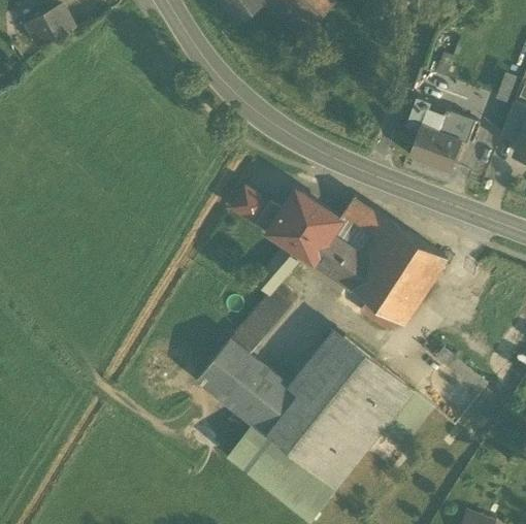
[(216,0),(235,25),(261,5),(267,0),(216,0)]
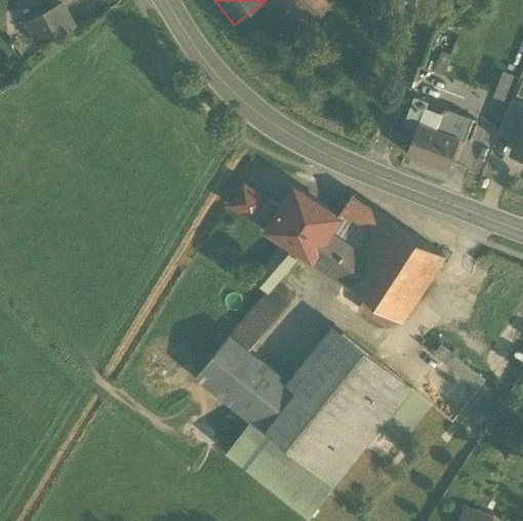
[(333,0),(266,0),(259,5),(298,41),(333,0)]
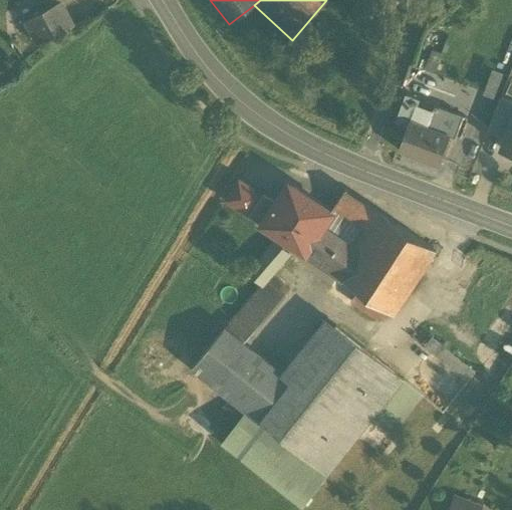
[(24,23),(37,47),(72,29),(58,4),(24,23)]
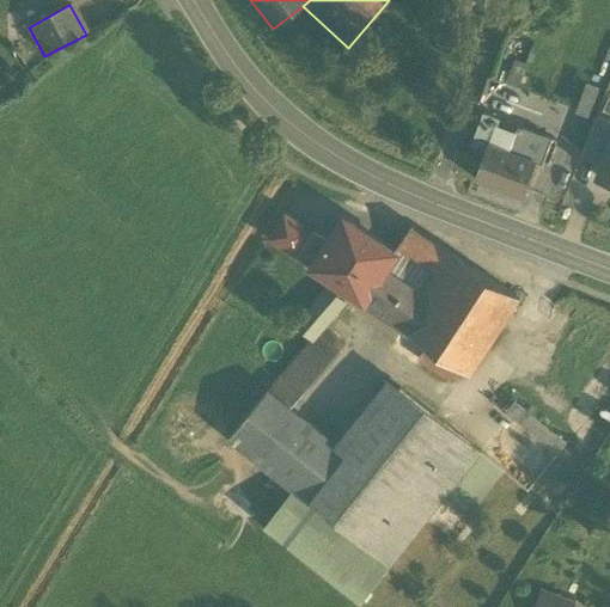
[(586,121),(598,90),(585,85),(573,116),(586,121)]
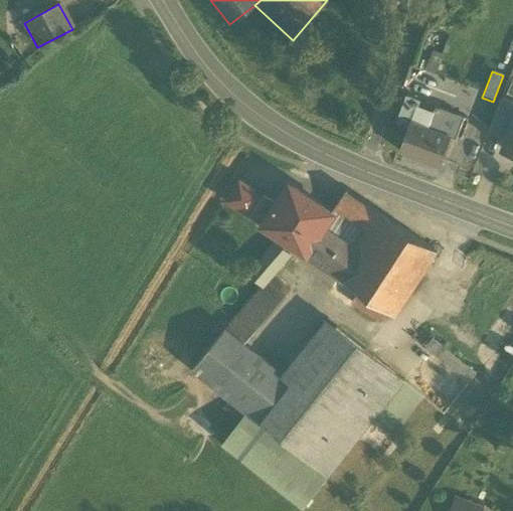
[(501,102),(512,105),(512,82),(509,81),(501,102)]
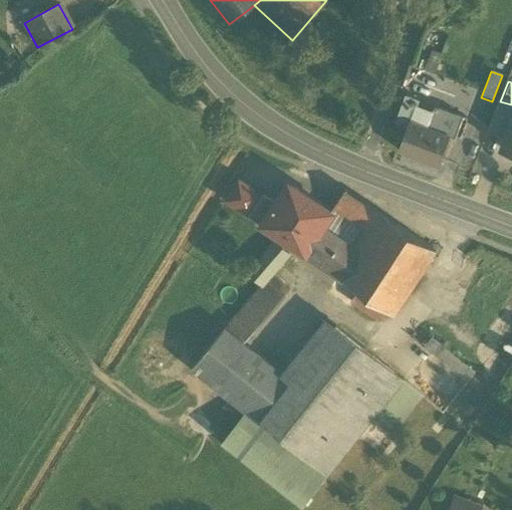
[(394,125),(407,130),(409,124),(410,124),(416,107),(418,103),(404,98),(394,125)]
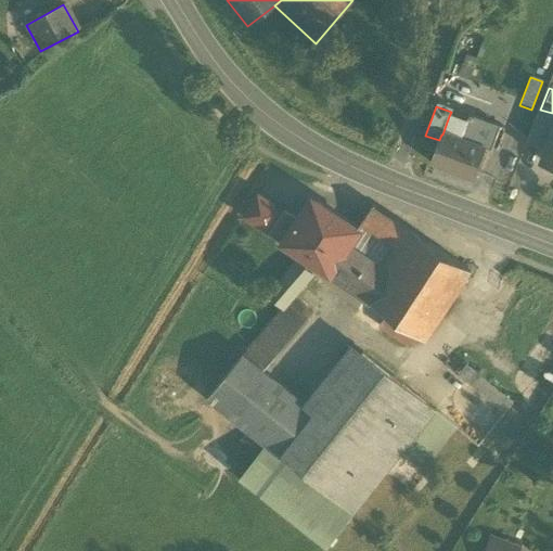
[(525,144),(544,152),(552,129),(552,113),(540,110),(538,109),(525,144)]
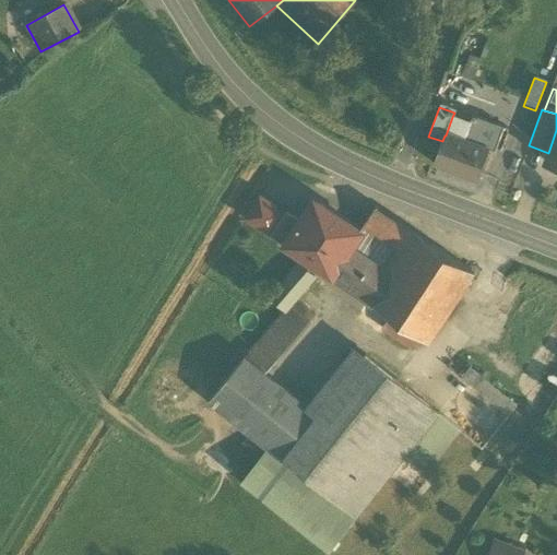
[(462,142),(469,124),(452,117),(446,136),(462,142)]
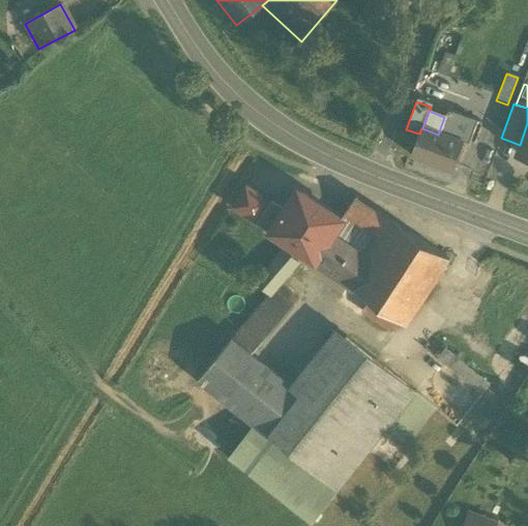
[(444,117),(438,135),(462,143),(468,146),(476,123),(446,112),(444,117)]
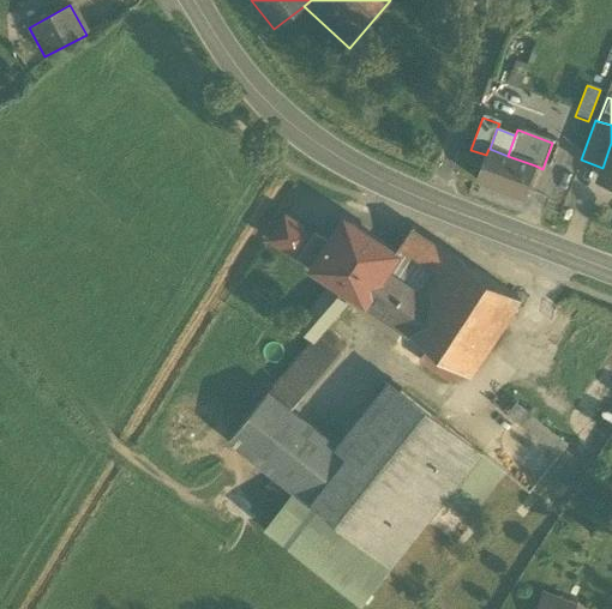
[(611,186),(611,143),(603,168),(598,181),(611,186)]
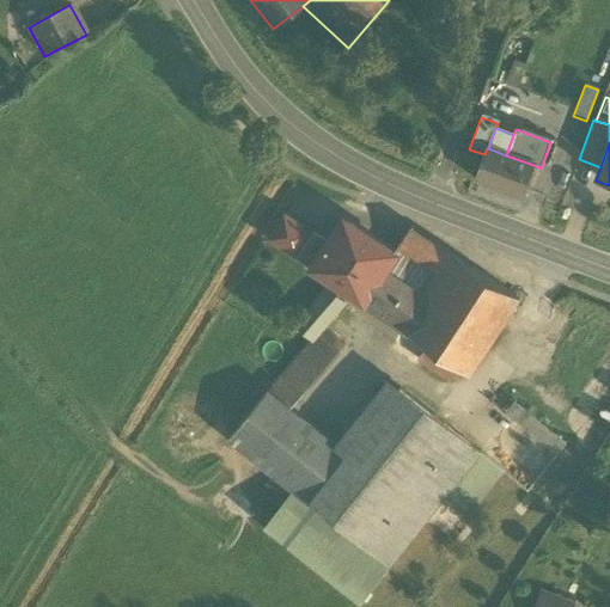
[(520,200),(534,165),(506,155),(488,148),(487,148),(485,154),(474,183),(520,200)]
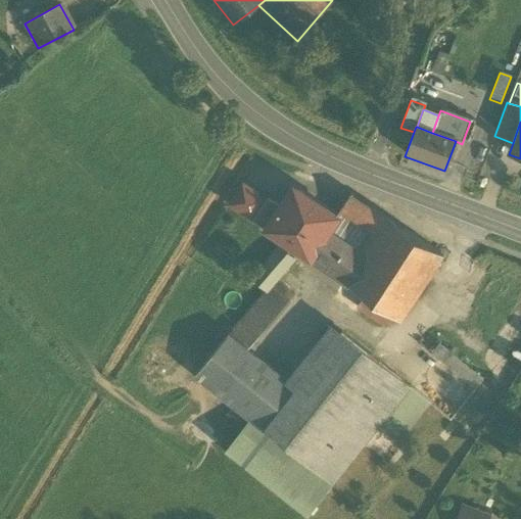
[(264,201),(241,187),(228,206),(251,223),(265,202),(264,201)]
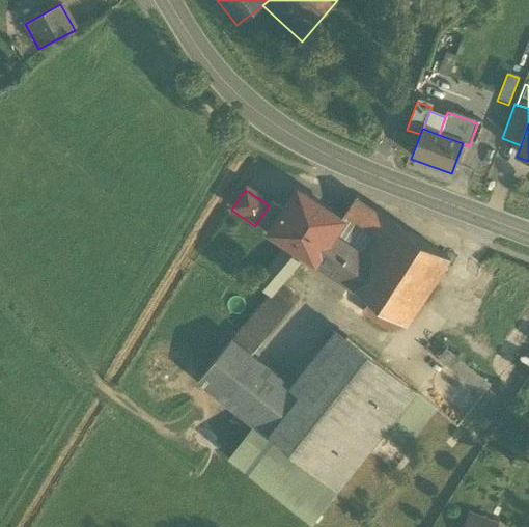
[(280,215),(268,234),(312,264),(332,238),(342,222),(301,194),(285,218),(280,215)]
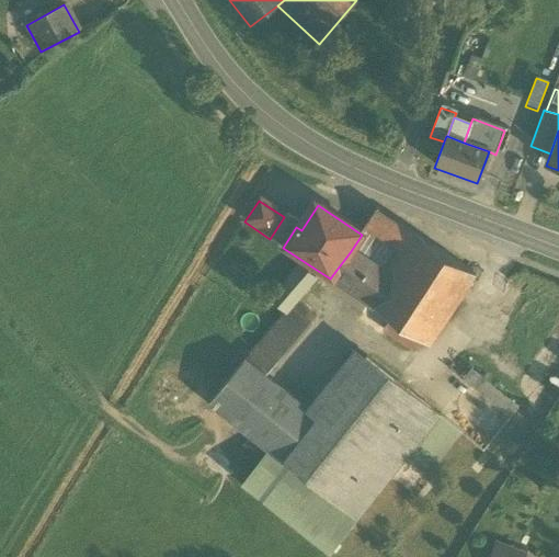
[(365,224),(383,236),(391,223),(375,212),(365,224)]
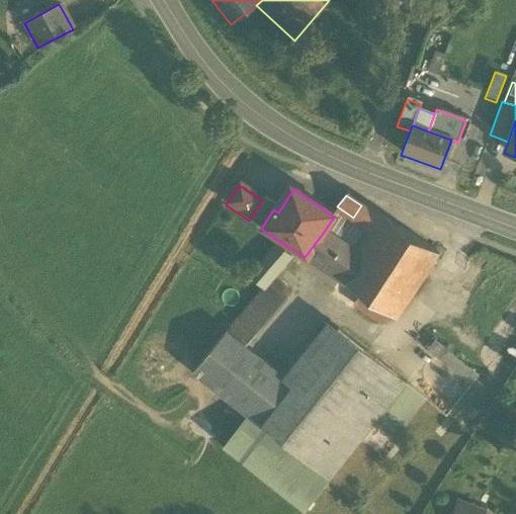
[(262,200),(249,221),(261,229),(273,209),(276,204),(264,196),(261,199),(262,200)]
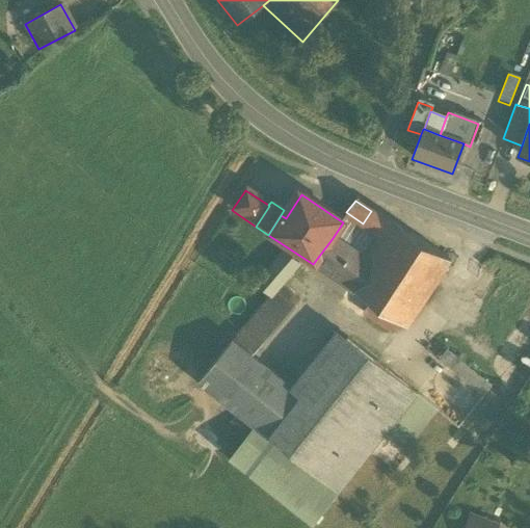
[(449,262),(371,211),(363,223),(386,239),(369,263),(350,289),(369,302),(399,322),(405,327),(449,262)]
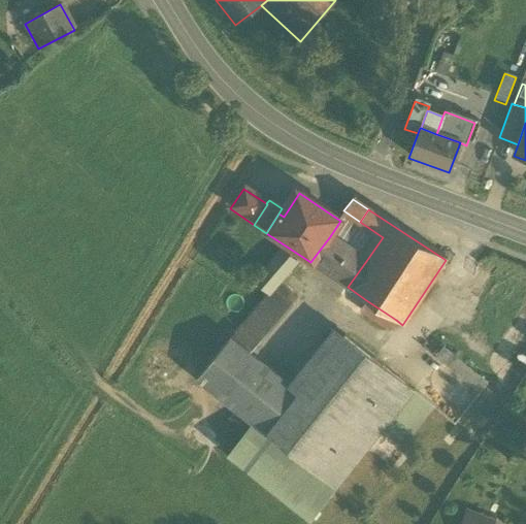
[(344,220),(332,237),(359,256),(371,238),(344,220)]
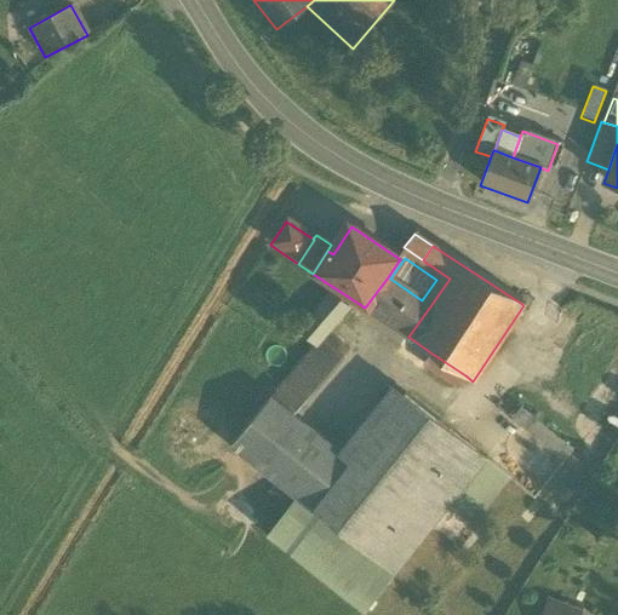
[(365,308),(408,337),(430,306),(422,300),(390,279),(388,277),(365,308)]
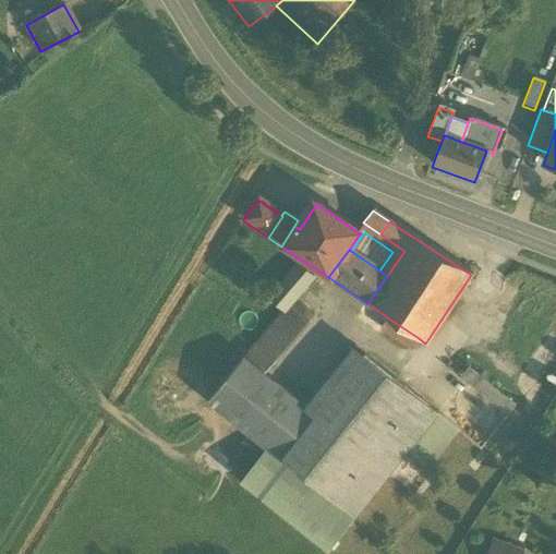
[(265,300),(282,314),(294,301),(295,301),(314,279),(295,264),(265,300)]
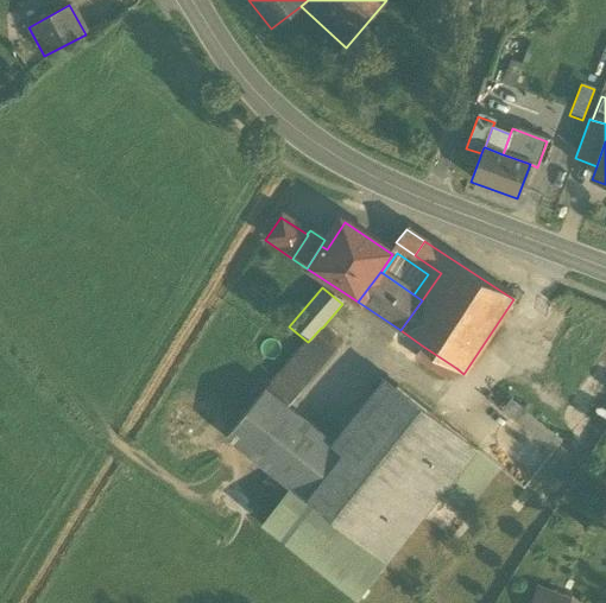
[(341,344),(322,328),(321,328),(308,342),(266,392),(288,408),(341,344)]
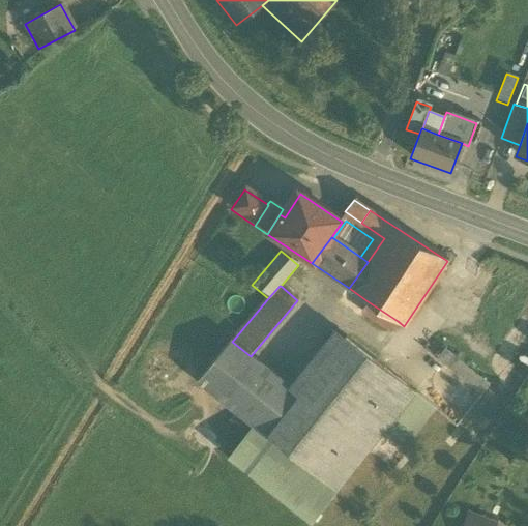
[(389,333),(398,321),(368,301),(360,314),(389,333)]
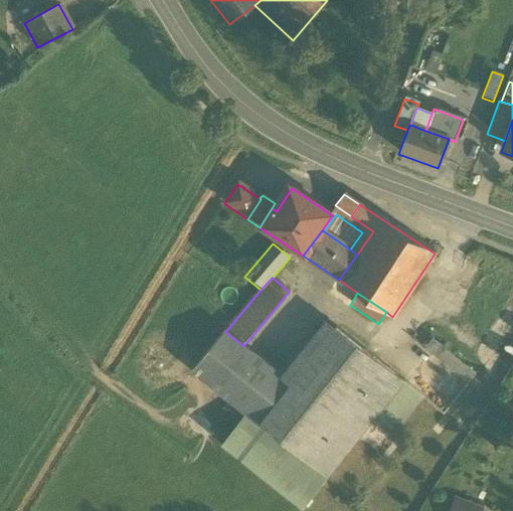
[(324,320),(280,375),(292,384),(335,330),(324,320)]
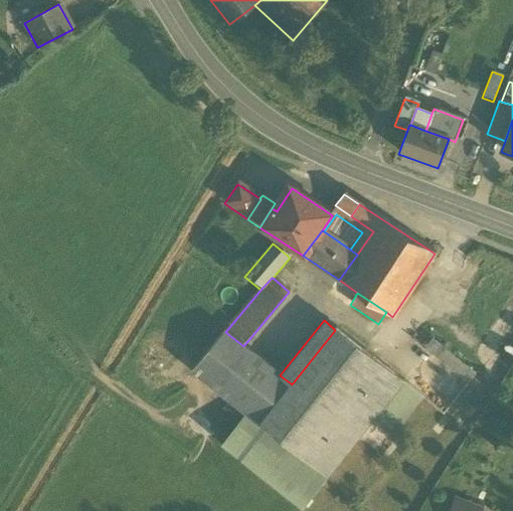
[(259,426),(301,459),(376,362),(335,330),(292,384),(259,426)]
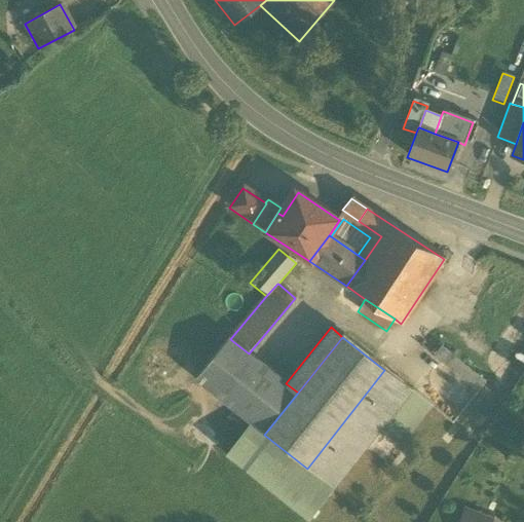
[(195,380),(245,418),(277,377),(249,353),(230,339),(229,338),(195,380)]
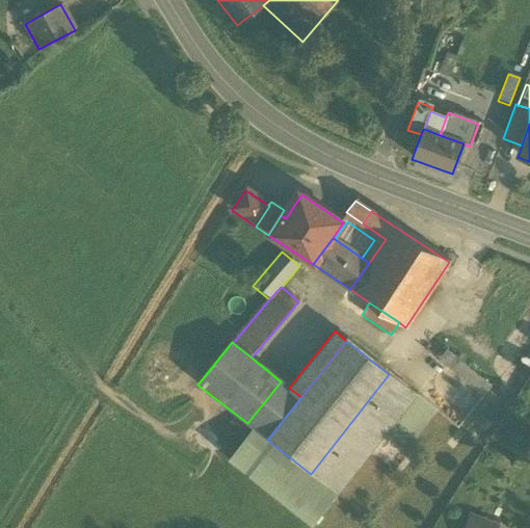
[(435,364),(481,399),(491,388),(445,351),(435,364)]
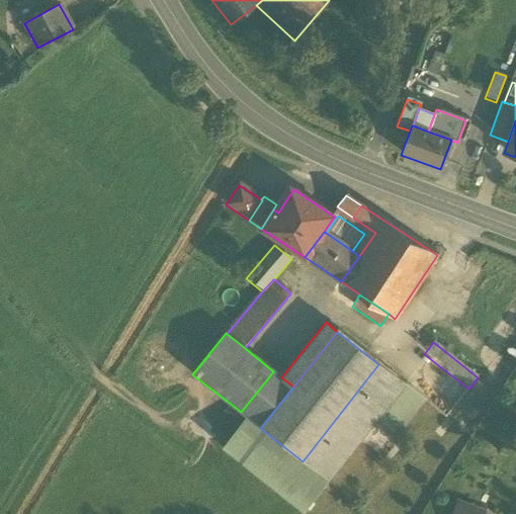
[(329,483),(373,427),(406,386),(378,364),(303,461),(329,483)]
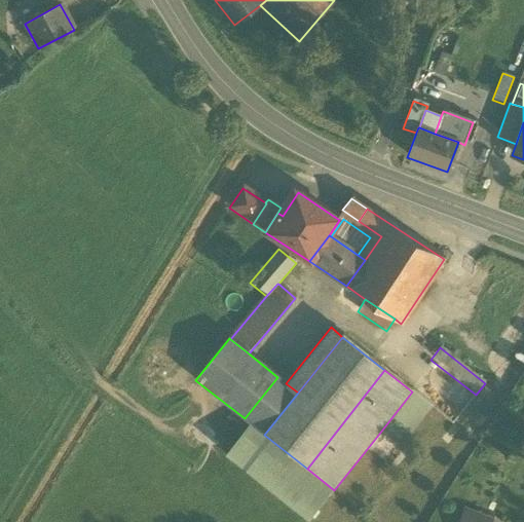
[(286,383),(277,377),(245,418),(253,425),(264,435),(298,393),(286,383)]
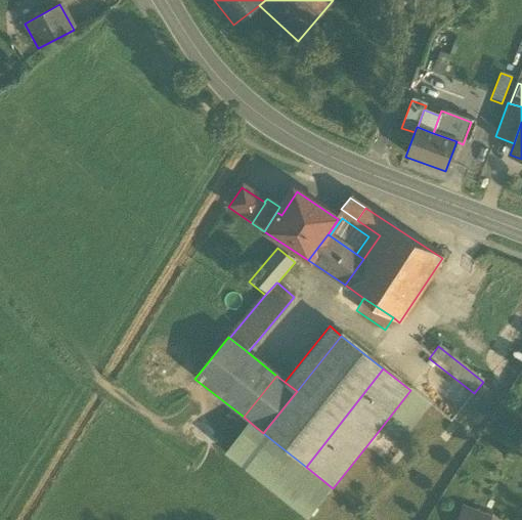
[(429,405),(410,390),(378,432),(397,446),(429,405)]
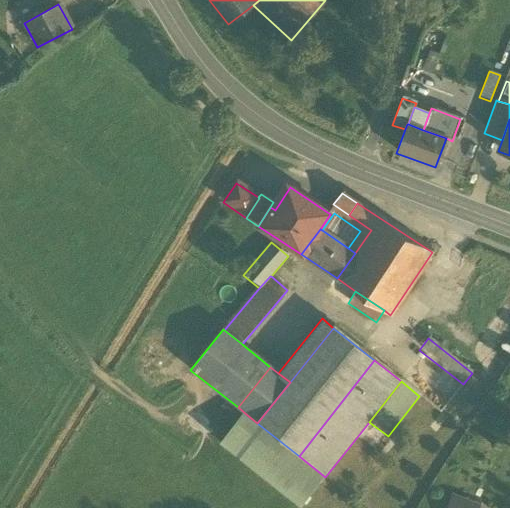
[(221,445),(299,507),(301,507),(325,477),(299,456),(257,423),(246,414),(221,445)]
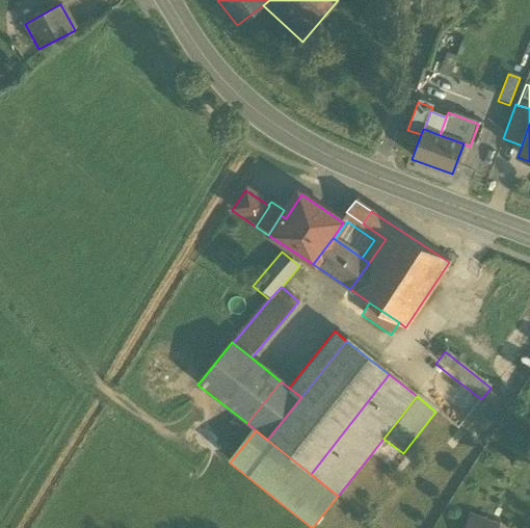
[(493,527),(470,518),(466,527),(493,527)]
